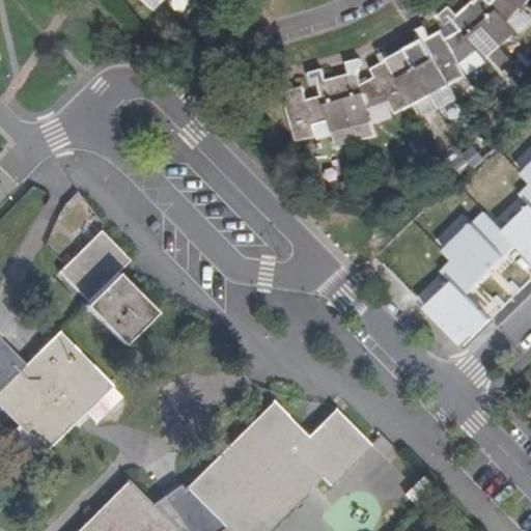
[(142,0),(157,11),(165,0),(142,0)]
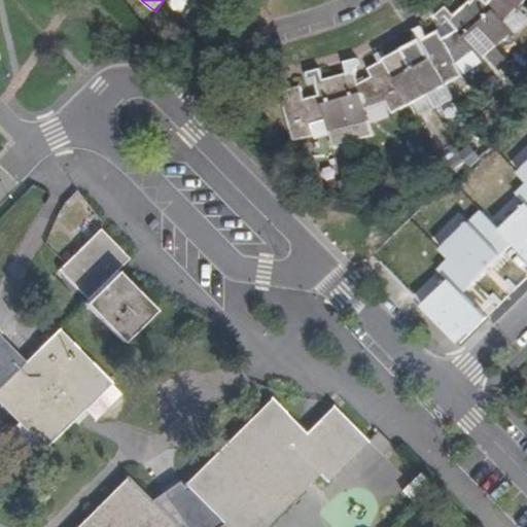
[(515,16),(526,5),(526,3),(526,0),(491,0),(489,4),(485,0),(469,0),(471,1),(464,8),(500,46),(515,33),(507,24),(515,16)]
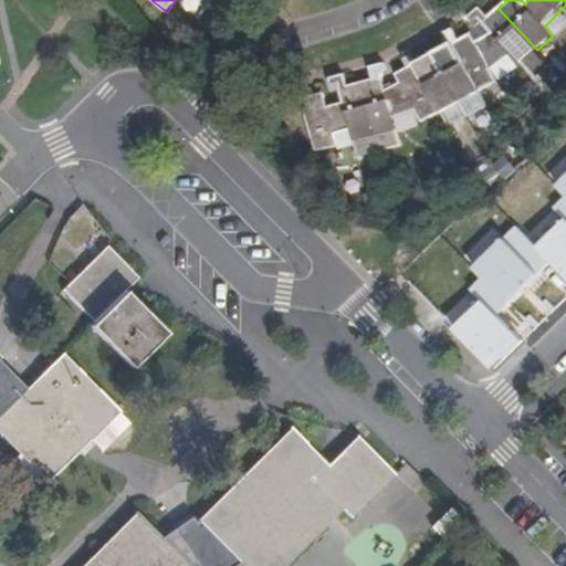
[(537,50),(499,9),(490,17),(482,8),(470,18),(480,27),(484,24),(492,34),(478,42),(474,35),(454,45),(481,93),(501,83),(493,70),(511,55),(521,65),(537,50)]
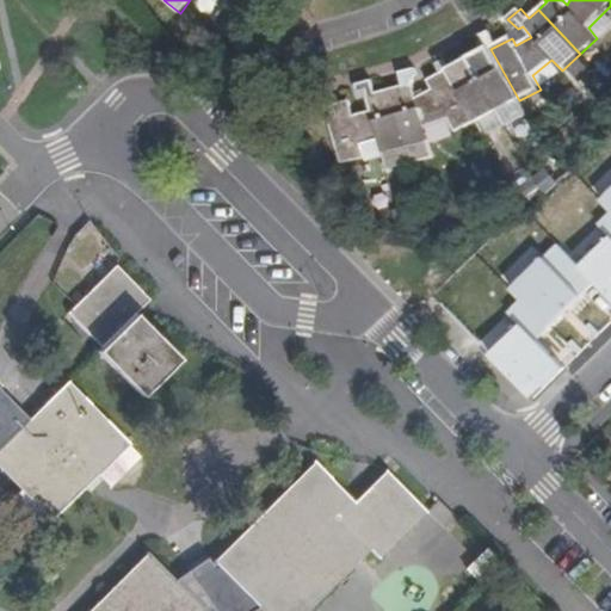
[(519,100),(491,49),(467,62),(501,123),(524,111),(519,100)]
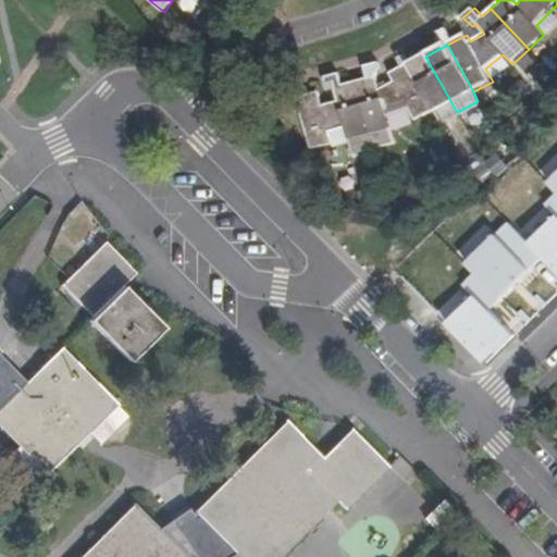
[(457,112),(425,57),(407,64),(408,66),(433,112),(440,123),(457,112)]
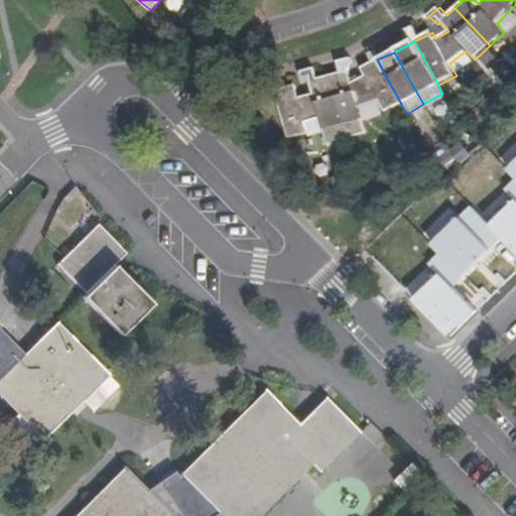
[(401,104),(378,61),(362,69),(367,77),(353,84),(349,71),(354,66),(352,58),(338,62),(342,73),(330,77),(347,140),(367,134),(360,109),(381,103),(387,112),(401,104)]
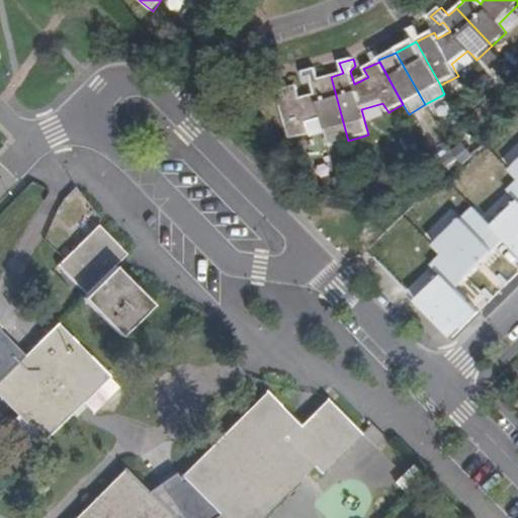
[(348,141),(331,77),(319,80),(316,69),(303,72),(305,79),(309,78),(314,94),(298,99),(295,86),(275,92),(289,139),(324,130),(329,146),(348,141)]
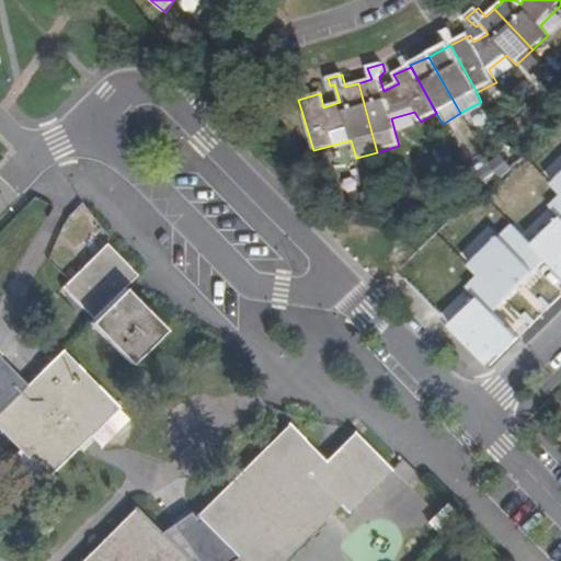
[(560,193),(560,174),(551,183),(560,193)]
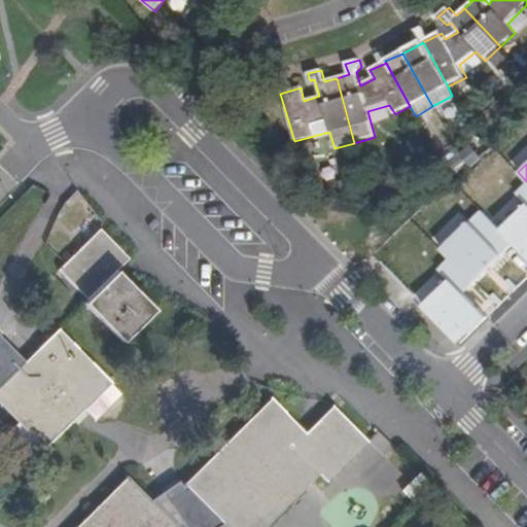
[(524,204),(526,207),(526,181),(514,194),(524,204)]
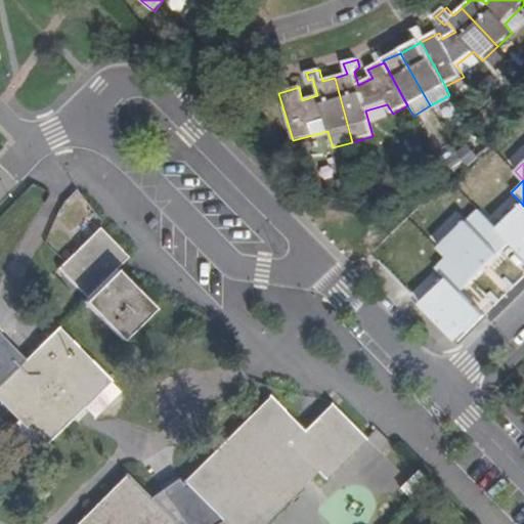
[(523,206),(521,203),(494,228),(509,243),(523,258),(523,206)]
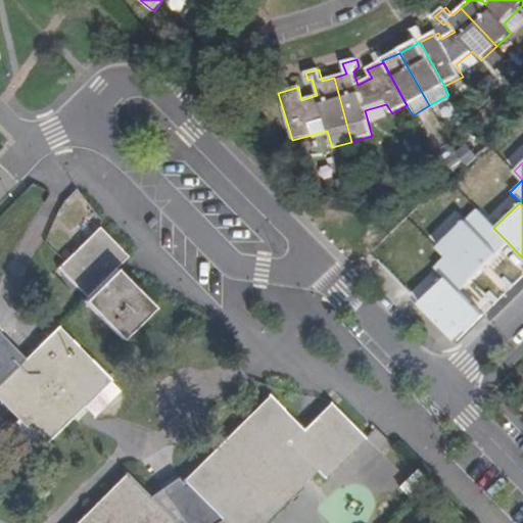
[(494,254),(508,242),(493,228),(476,210),(463,223),(494,254)]
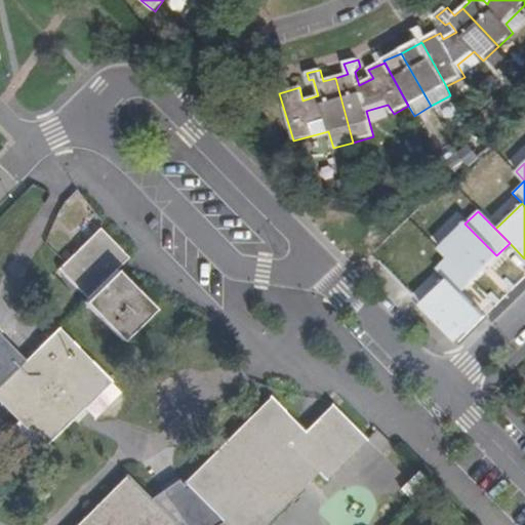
[(448,256),(474,281),(498,257),(496,255),(465,224),(440,248),(448,256)]
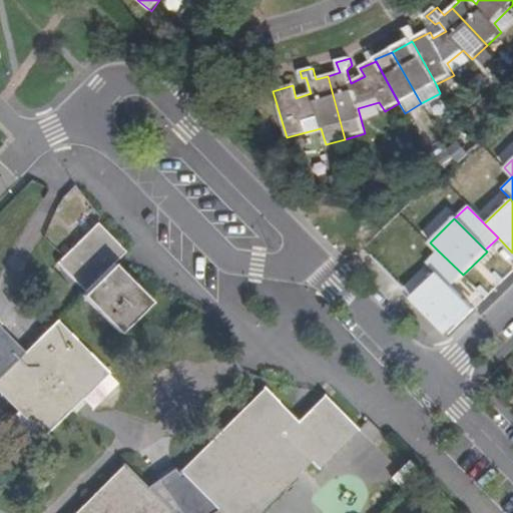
[(125,251),(97,222),(56,263),(84,291),(81,294),(119,332),(151,301),(149,299),(124,274),(114,264),(125,251)]
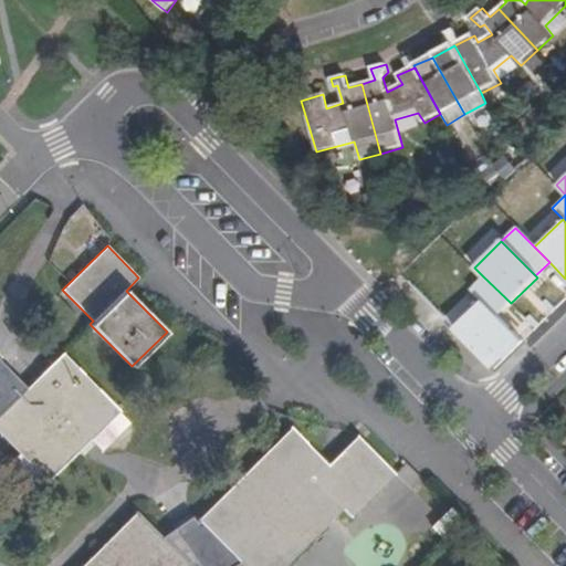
[(479,300),(496,317),(511,303),(483,276),(469,290),(479,300)]
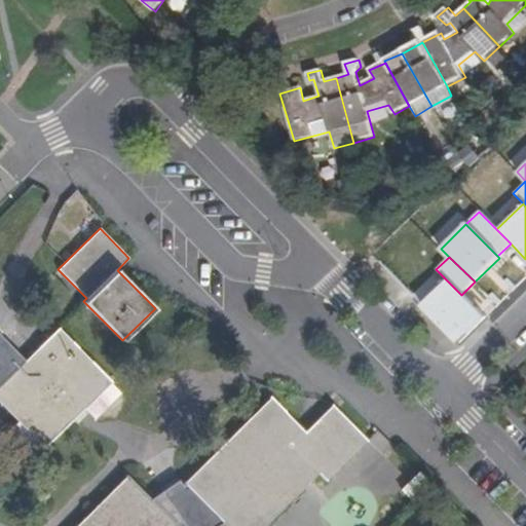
[(420,302),(458,341),(483,316),(461,295),(445,278),(420,302)]
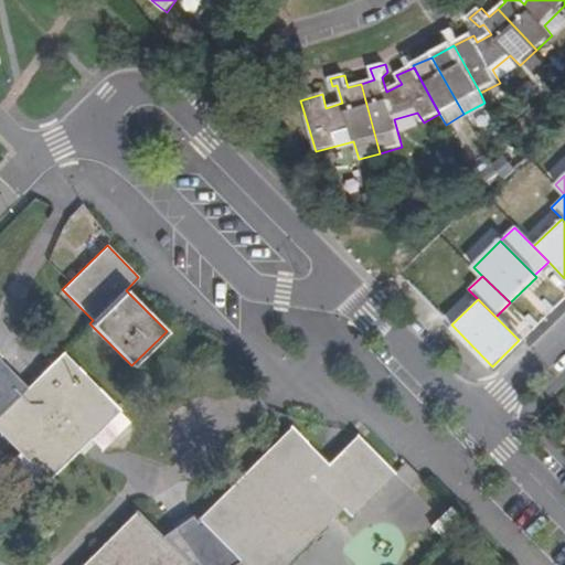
[(0,433),(48,481),(76,454),(65,443),(78,429),(89,440),(119,411),(62,352),(27,387),(0,413),(0,433)]
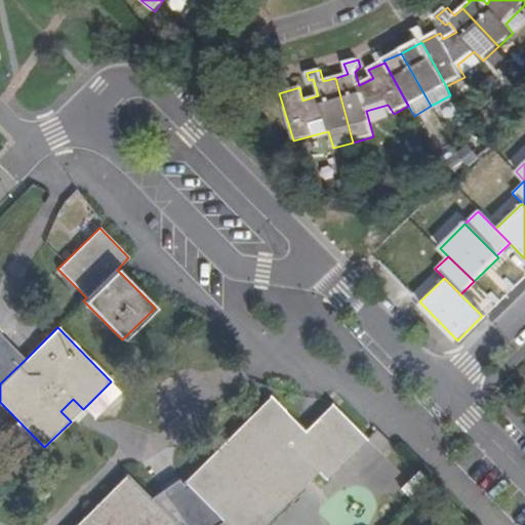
[(0,384),(25,360),(0,335),(0,384)]
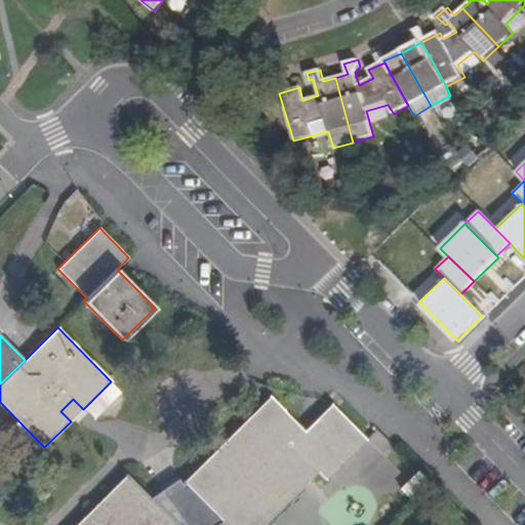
[(326,479),(366,439),(331,404),(304,431),(271,397),(184,481),(226,523),(227,524),(265,524),(318,472),(326,479)]
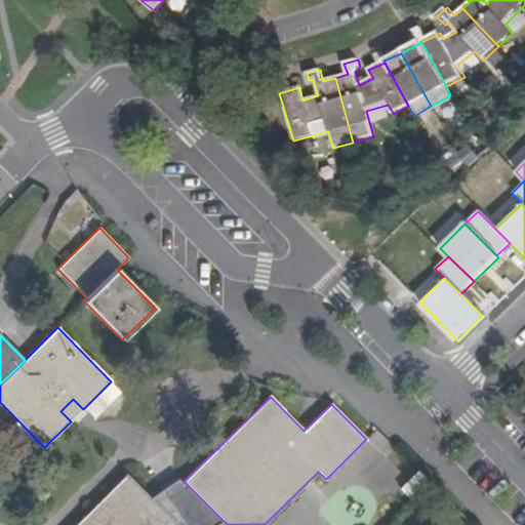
[(71,421),(83,409),(73,399),(61,411),(71,421)]
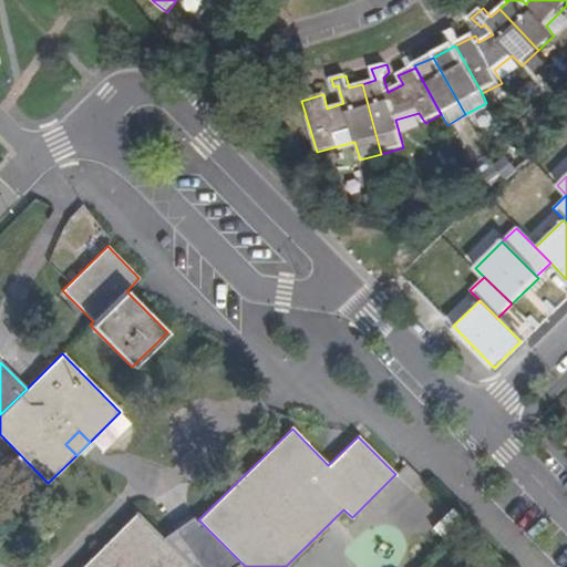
[(444,539),(463,524),(453,512),(434,526),(444,539)]
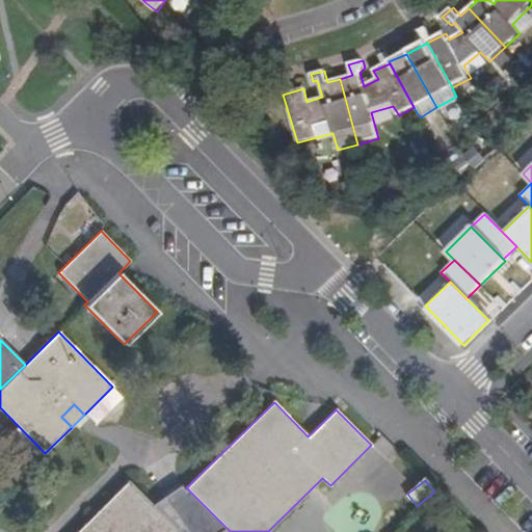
[(177,531),(165,520),(159,527),(149,517),(156,510),(150,505),(128,481),(76,531),(177,531)]
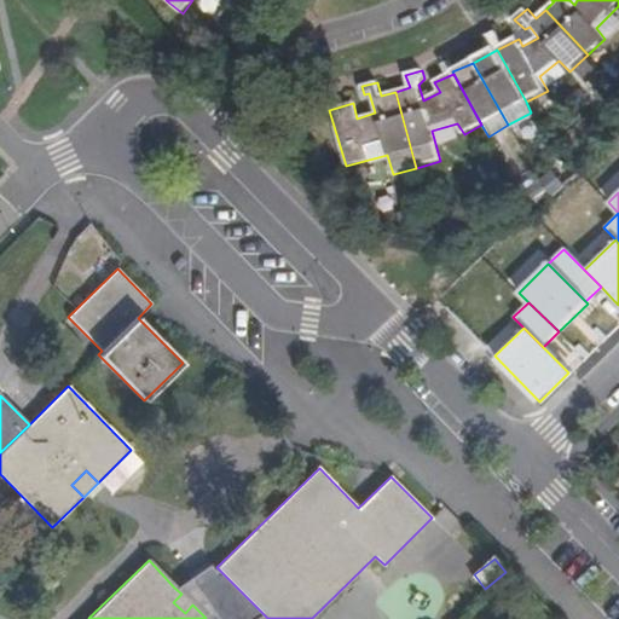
[(185,613),(192,605),(206,618),(261,618),(266,617),(217,567),(214,571),(212,566),(174,588),(181,594),(173,602),(185,613)]
